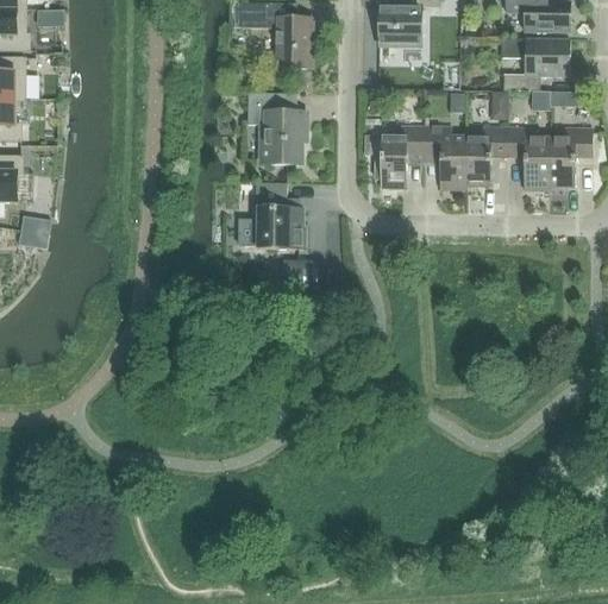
[(378,44),(420,44),(421,5),(439,5),(438,0),(409,0),(409,5),(378,4),(378,44)]
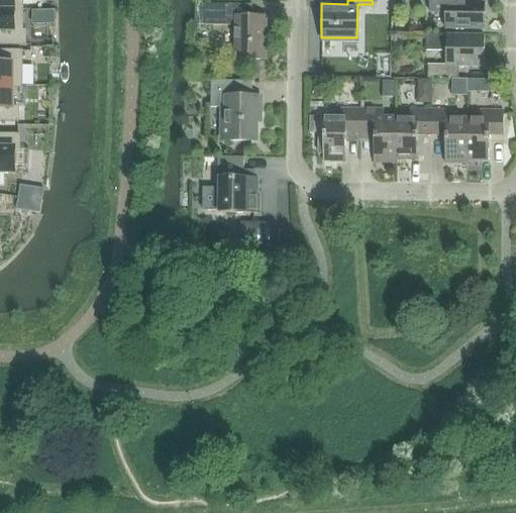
[(428,0),(428,9),(444,9),(443,25),(484,25),(484,0),(465,0),(428,0)]
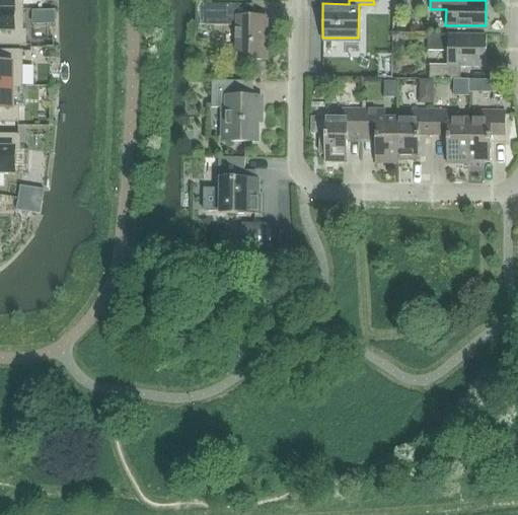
[(204,22),(235,22),(235,57),(266,57),(267,14),(252,14),(252,2),(205,1),(204,22)]
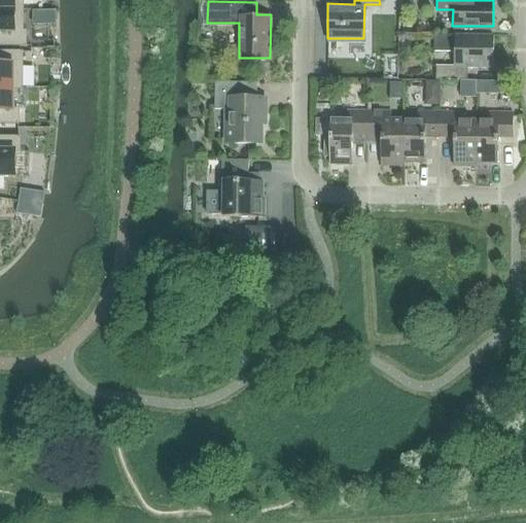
[(0,42),(26,42),(26,28),(22,28),(22,6),(0,6),(0,42)]
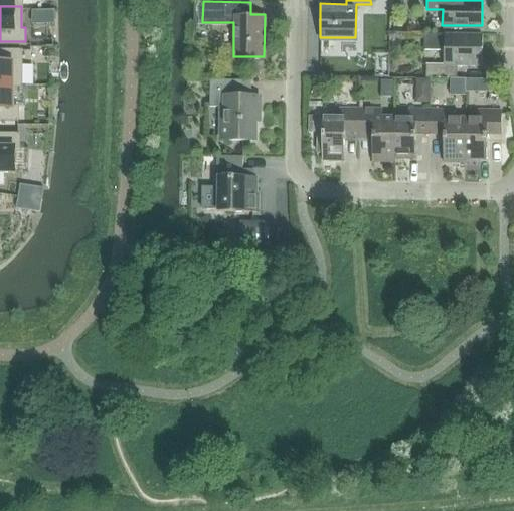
[(424,74),(456,75),(456,63),(481,63),(481,32),(423,31),(422,47),(443,47),(443,61),(424,61),(424,74)]
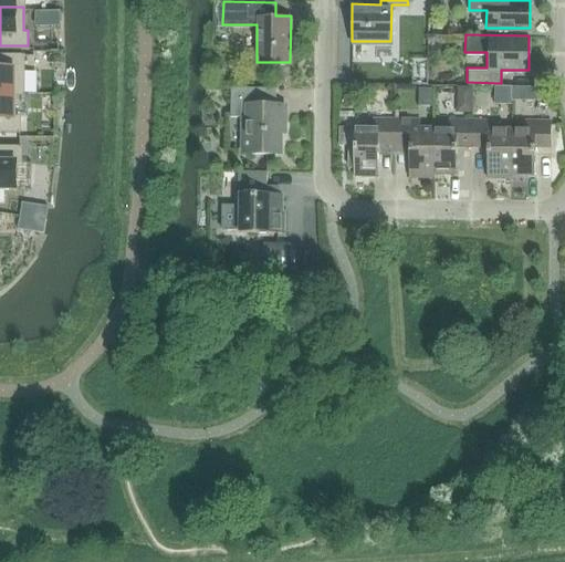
[(0,90),(13,91),(13,92),(23,92),(23,52),(0,52),(0,90)]
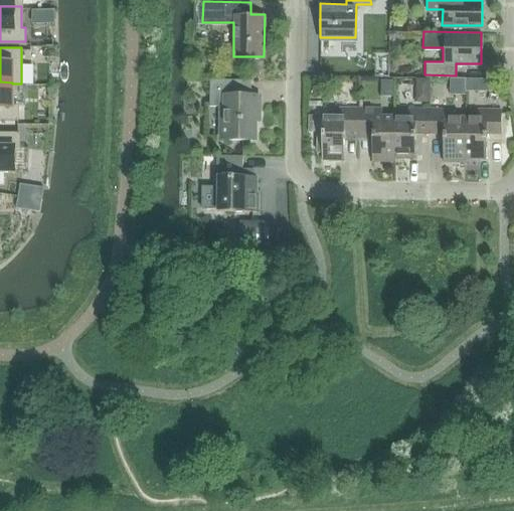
[(222,138),(254,138),(255,119),(259,119),(259,109),(255,109),(255,94),(250,94),(250,77),(209,77),(209,104),(223,104),(222,138)]
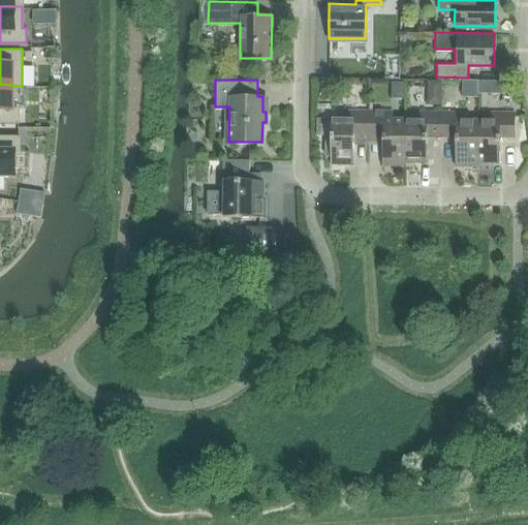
[(0,120),(18,121),(18,106),(12,106),(12,86),(12,85),(0,84),(0,120)]
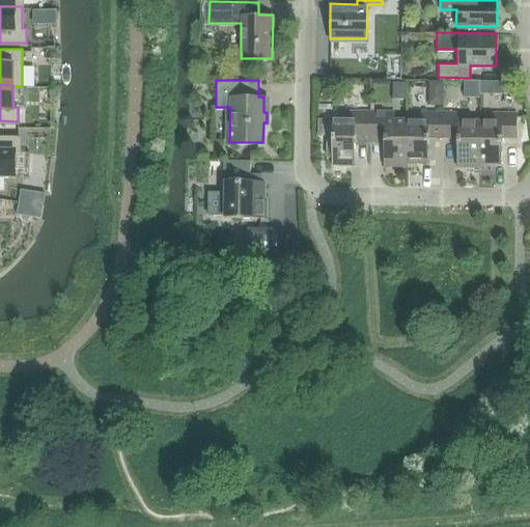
[(354,134),(368,134),(368,109),(344,109),(344,117),(331,117),(331,134),(327,134),(327,155),(331,156),(331,163),(354,163),(354,134)]
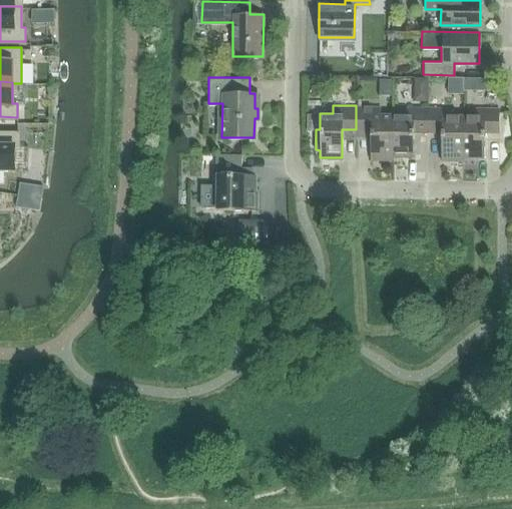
[(392,157),(392,155),(392,113),(380,113),(380,105),(356,105),(356,129),(370,129),(370,157),(392,157)]
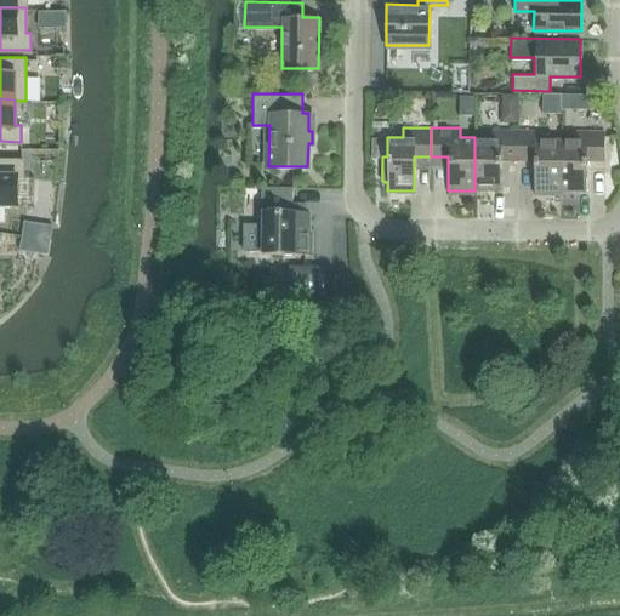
[(500,158),(517,158),(517,129),(489,129),(489,138),(475,137),(475,188),(500,188),(500,158)]
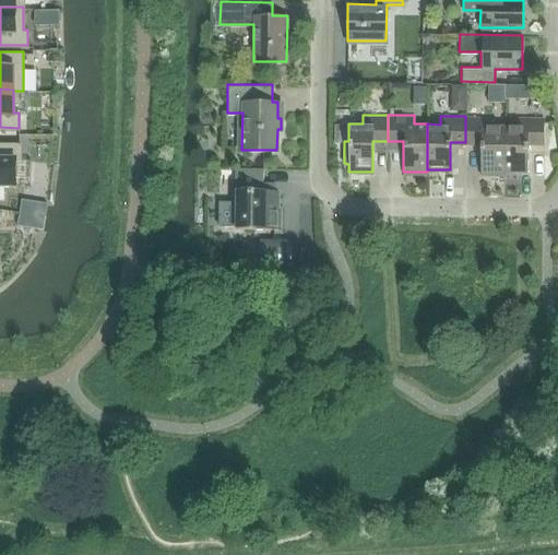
[(465,116),(465,142),(481,142),(481,173),(505,173),(505,169),(505,125),(490,125),(490,116),(465,116)]
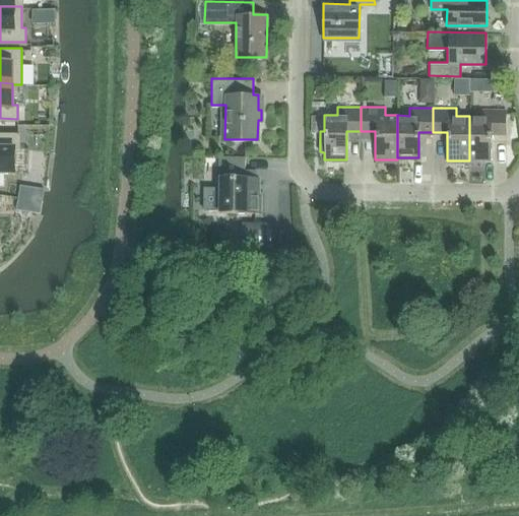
[(481,116),(469,116),(469,157),(490,158),(491,133),(505,133),(505,109),(481,109),(481,116)]
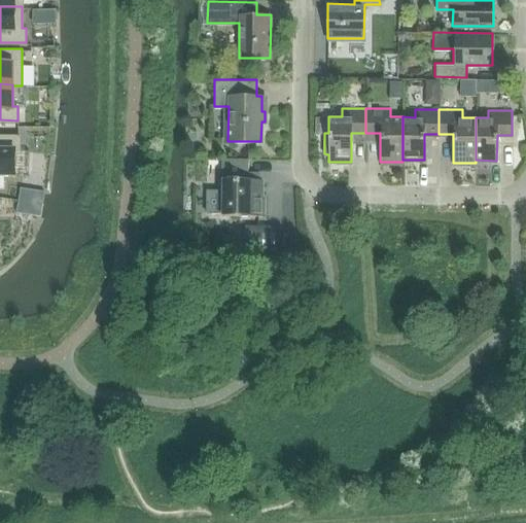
[(13,174),(13,148),(19,148),(19,134),(0,134),(0,173),(3,174),(13,174)]
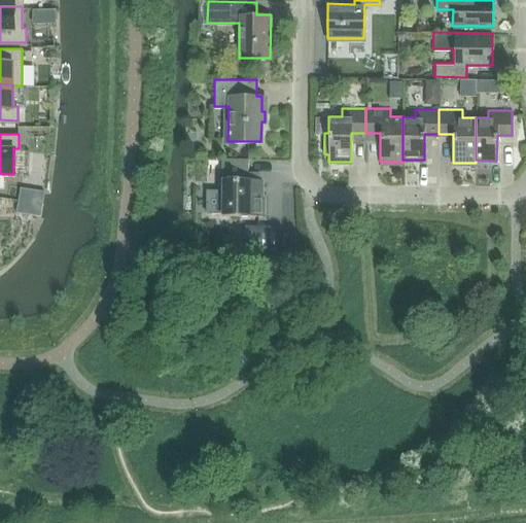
[(248,158),(221,157),(220,179),(222,179),(222,188),(207,188),(207,212),(222,212),(222,213),(264,214),(264,196),(261,196),(261,179),(257,179),(257,173),(253,173),(253,171),(248,171),(248,158)]
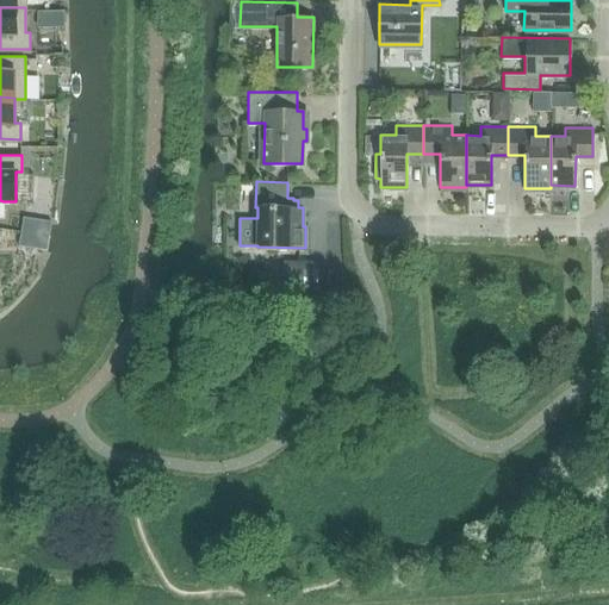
[(284,274),(284,289),(321,289),(322,260),(298,259),(298,274),(284,274)]
